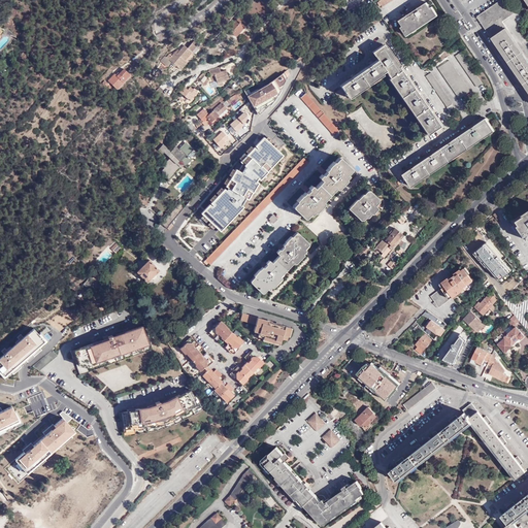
[(506,13),(508,18),(516,12),(506,0),(505,0),(482,18),(527,85),(527,60),(507,31),(509,30),(503,22),(501,18),(506,13)]
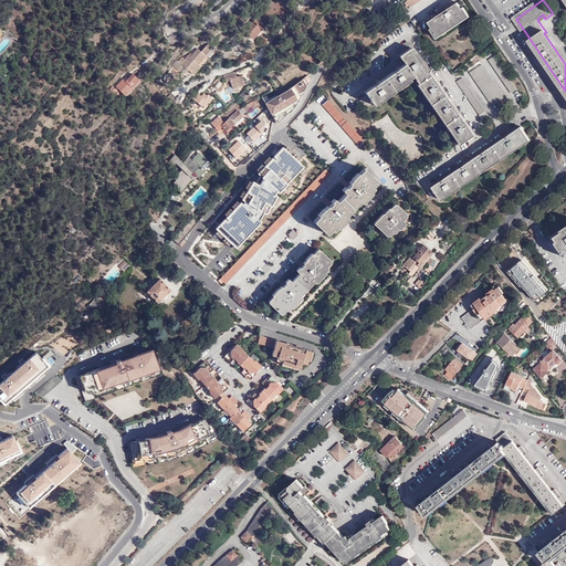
[(444,10),(441,12),(428,21),(432,27),(437,34),(469,14),(463,7),(461,8),(458,2),(444,10)]
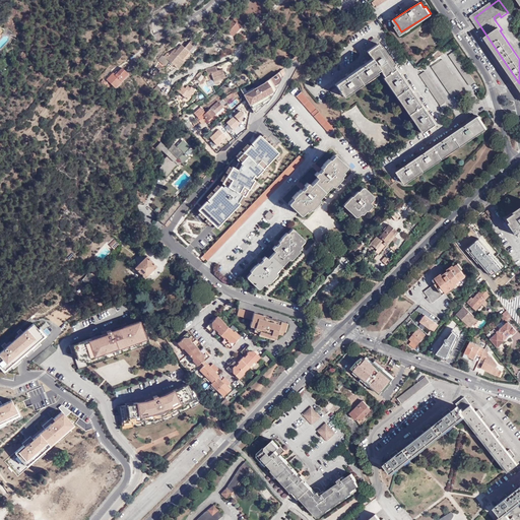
[(242,16),(239,13),(232,21),(230,18),(222,26),(225,28),(228,26),(234,33),(240,24),(242,25),(248,19),(243,15),(242,16)]
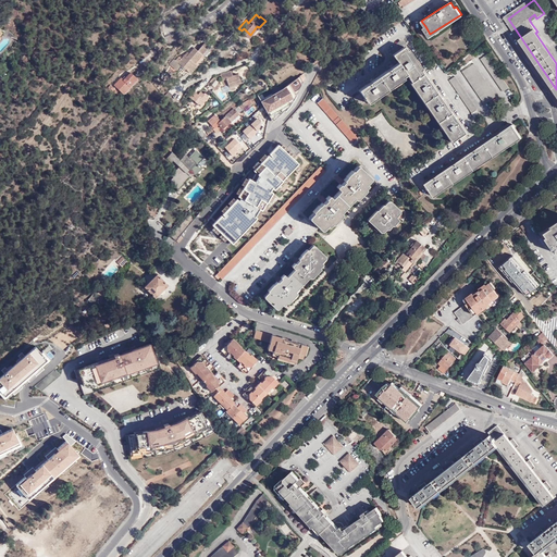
[(430,34),(425,26),(423,28),(430,37),(462,15),(461,14),(430,34)]
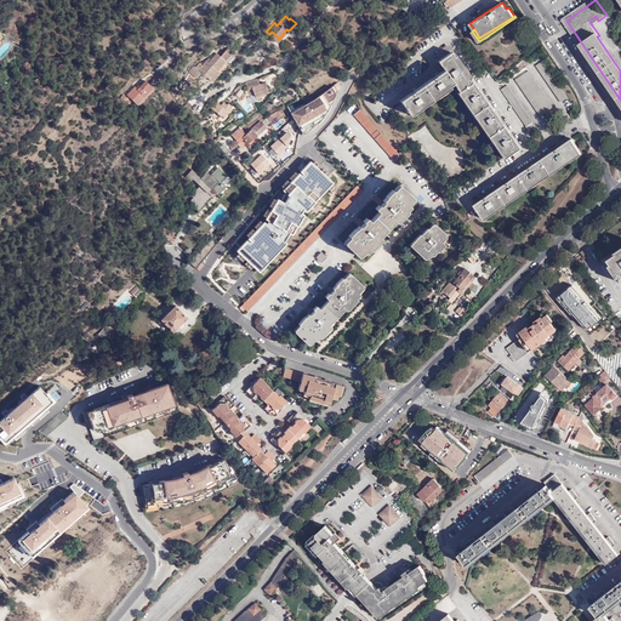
[(272,32),(269,34),(279,43),(289,30),(286,29),(279,39),(272,32)]
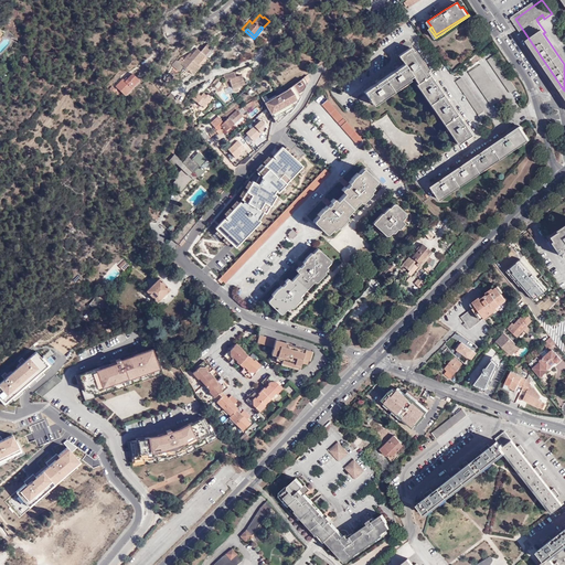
[(411,46),(398,55),(404,63),(364,91),(366,93),(359,98),(365,107),(412,75),(458,142),(470,135),(411,46)]
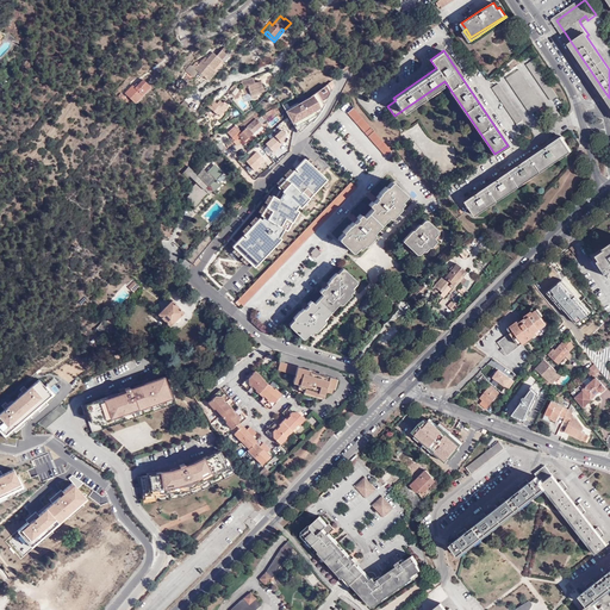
[(213,70),(223,62),(229,57),(225,53),(217,58),(215,55),(206,63),(205,62),(200,66),(198,64),(194,67),(194,68),(200,74),(209,81),(217,74),(216,73),(213,70)]
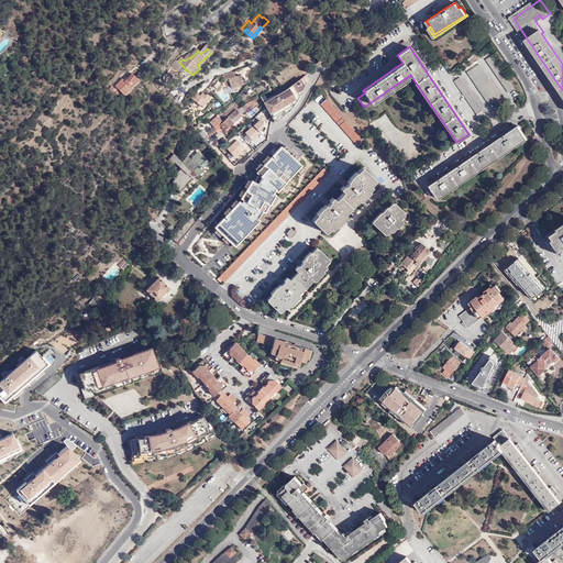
[(208,61),(206,57),(197,65),(199,67),(208,61)]
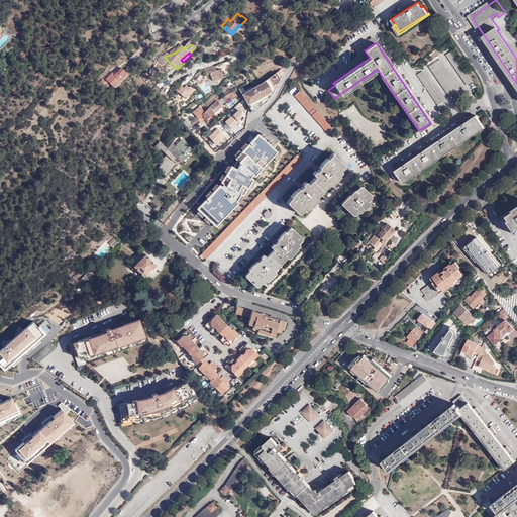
[(165,67),(170,63),(165,58),(161,62),(165,67)]
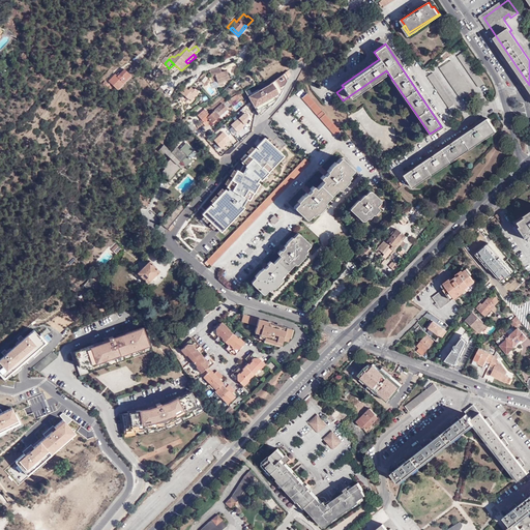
[(461,98),(472,91),(451,60),(440,67),(461,98)]
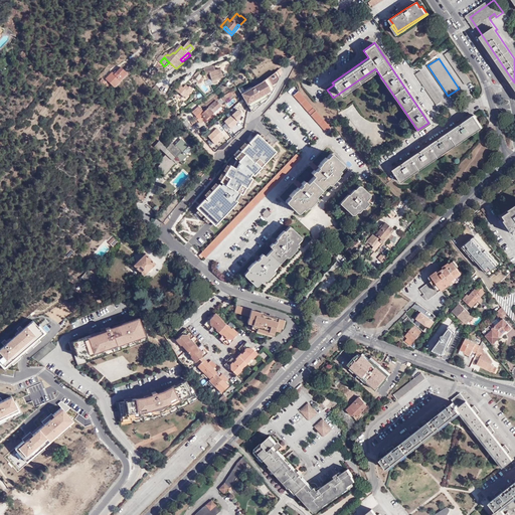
[(204,69),(204,70),(207,79),(210,78),(212,83),(216,81),(216,80),(215,79),(218,78),(222,76),(220,68),(214,70),(213,65),(204,69)]
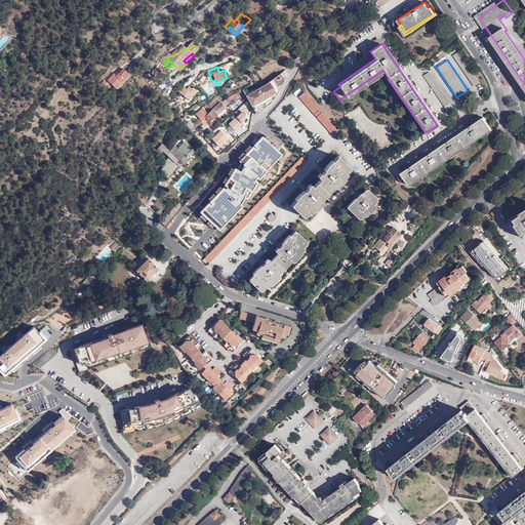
[(118,74),(117,73),(111,80),(118,87),(131,73),(124,68),(118,74)]
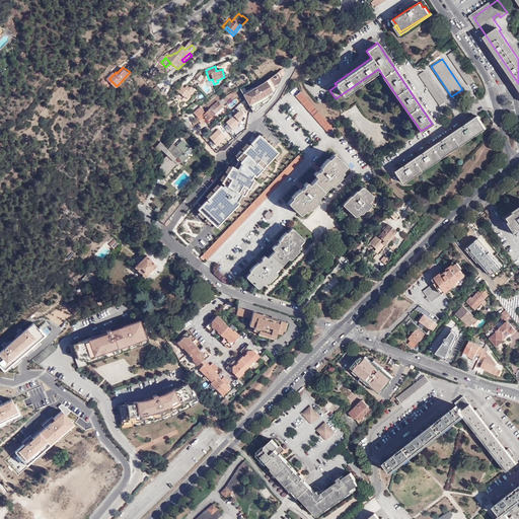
[(248,104),(251,107),(254,114),(266,103),(271,97),(281,78),(285,72),(283,68),(277,73),(266,81),(242,93),(248,104)]
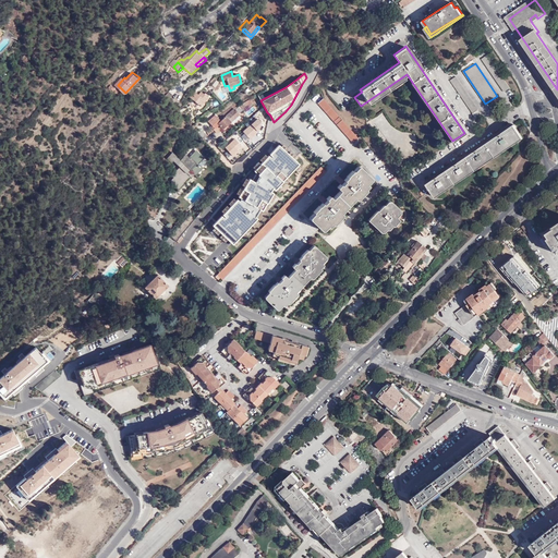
[(475,118),(481,113),(477,109),(478,109),(456,75),(450,80),(472,112),(472,113),(475,118)]
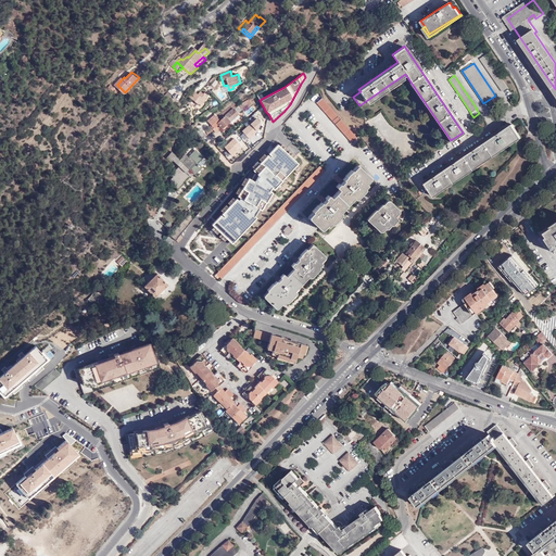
[(164,93),(168,97),(174,89),(167,86),(164,93)]
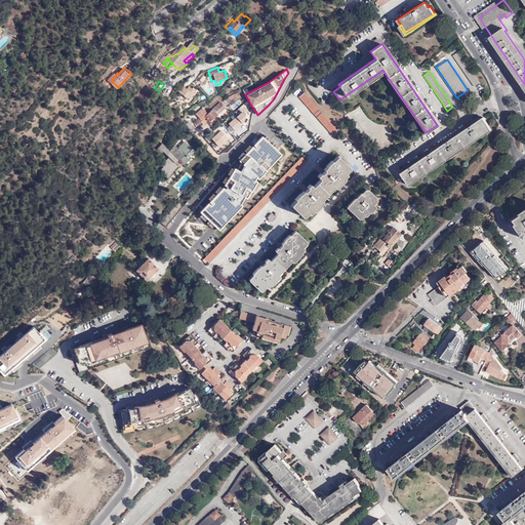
[(187,89),(183,87),(178,92),(190,101),(196,91),(189,87),(187,89)]
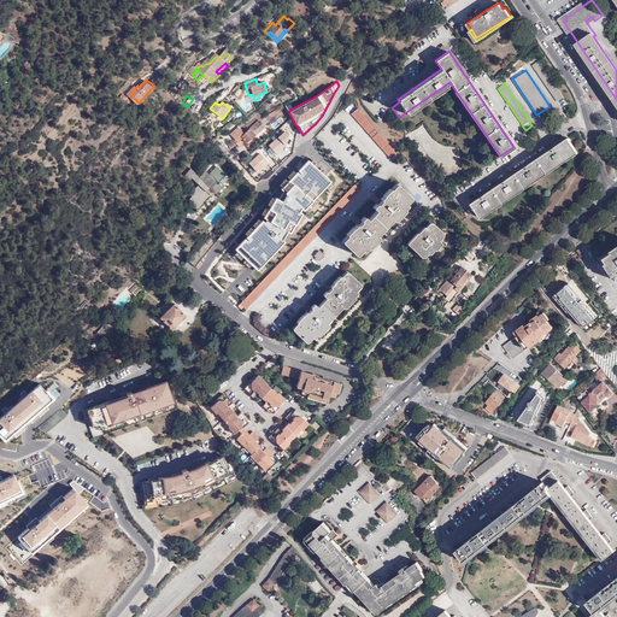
[(282,112),(278,107),(266,116),(270,121),(282,112)]
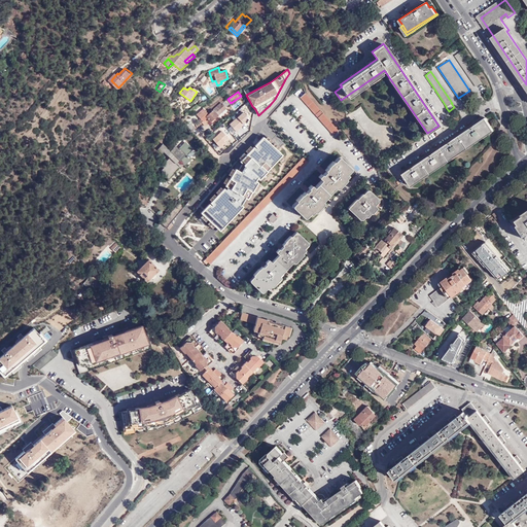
[(339,131),(306,93),(301,97),(334,135),(339,131)]
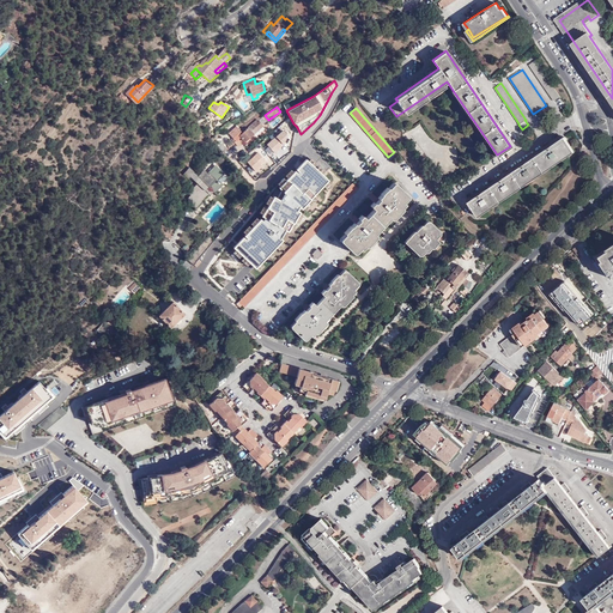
[(229,133),(234,138),(238,133),(241,137),(236,140),(235,141),(238,146),(262,125),(258,119),(260,117),(258,114),(240,128),(237,126),(229,133)]
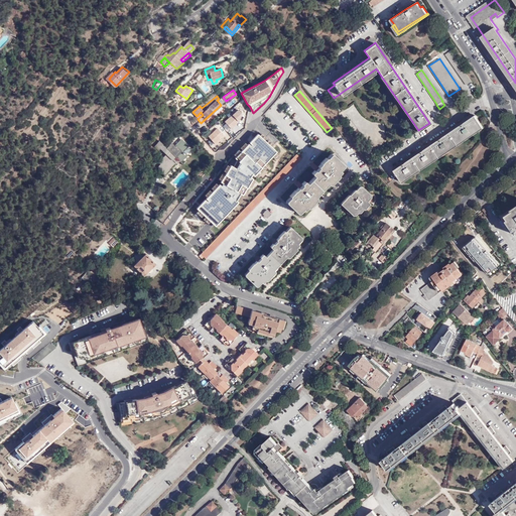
[(225,122),(231,129),(237,124),(238,121),(242,114),(238,110),(232,115),(225,122)]
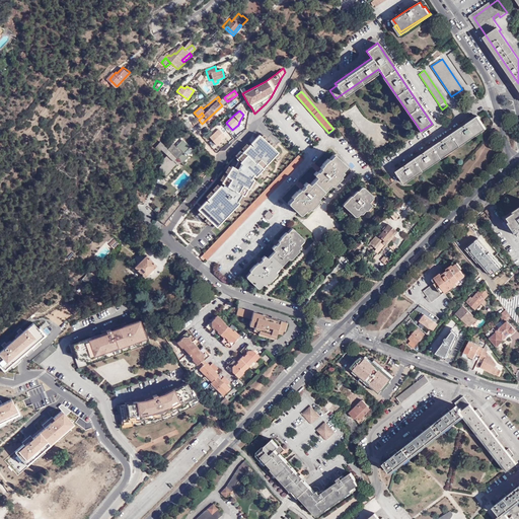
[(478,116),(397,170),(405,182),(487,127),(478,116)]
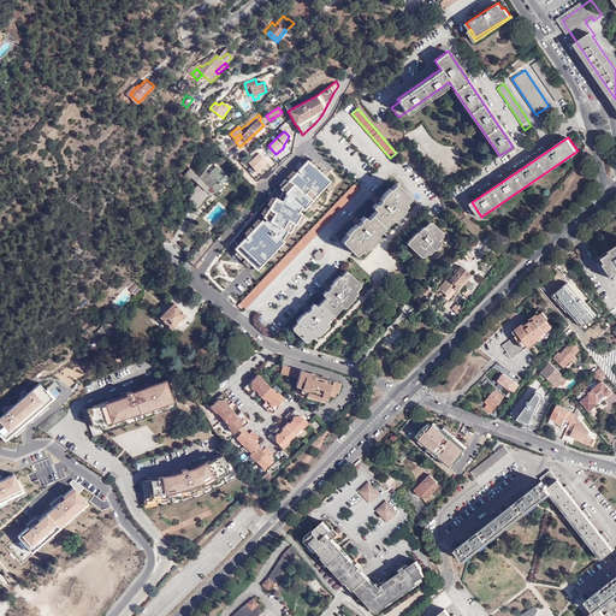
[(262,165),(267,161),(260,153),(255,157),(248,163),(256,171),(258,172),(265,167),(262,165)]
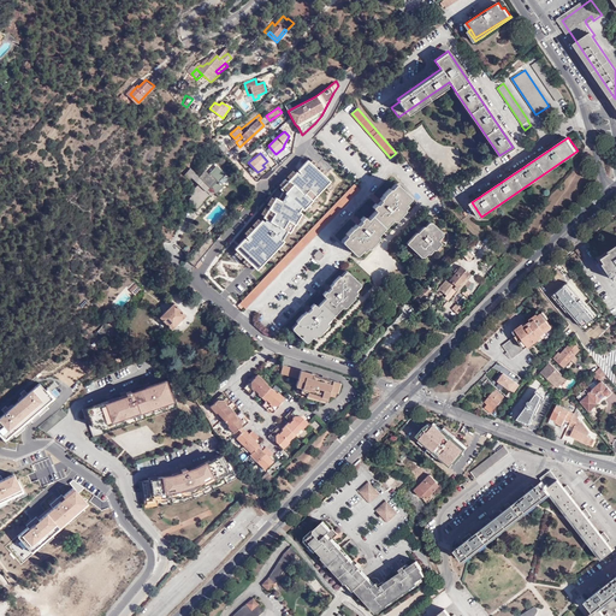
[(306,164),(295,173),(297,176),(307,165),(306,164)]
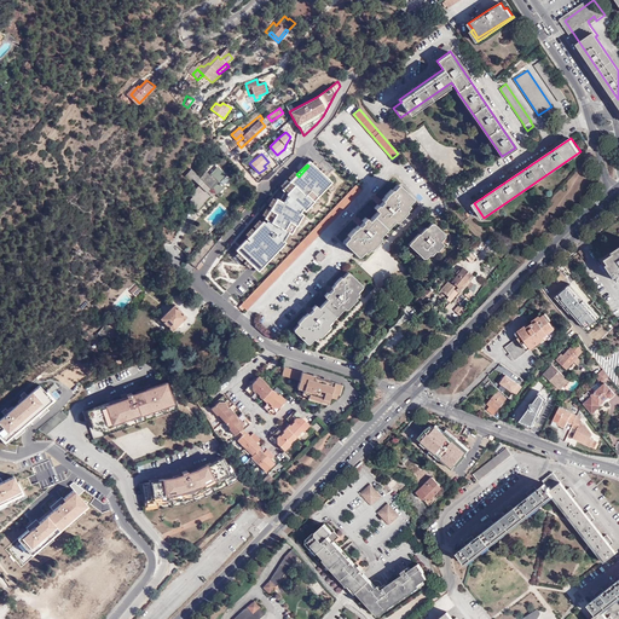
[(254,258),(247,266),(249,268),(255,275),(256,275),(261,268),(266,264),(264,262),(281,244),(285,236),(298,215),(300,212),(317,194),(319,196),(324,191),(329,185),(323,179),(317,173),(316,172),(308,166),(299,177),(298,178),(282,195),(277,203),(265,224),(262,226),(253,237),(258,242),(250,255),(254,258)]
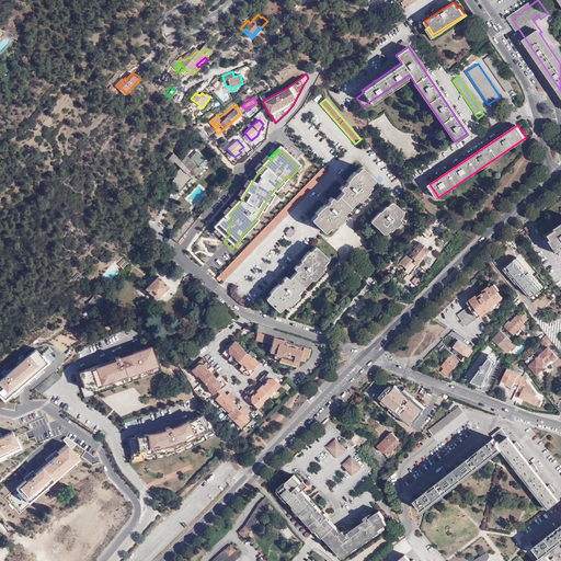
[(173,153),(168,159),(172,163),(174,162),(181,168),(173,176),(174,179),(171,182),(174,185),(173,186),(179,191),(192,178),(187,174),(191,170),(197,175),(204,169),(199,164),(205,158),(197,151),(192,157),(193,158),(192,160),(186,155),(181,160),(173,153)]
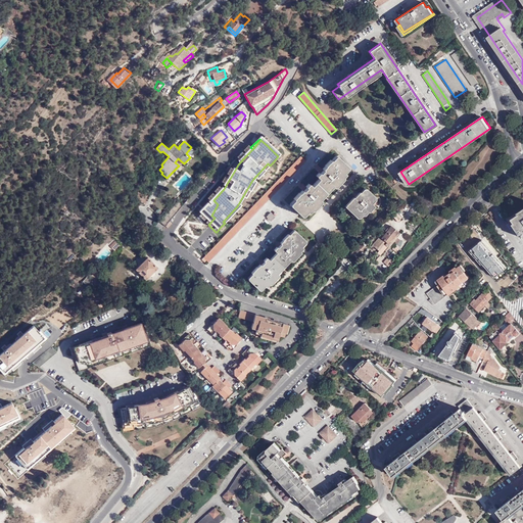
[(237,161),(236,163),(238,164),(251,150),(250,148),(249,150),(244,155),(242,156),(237,161)]
